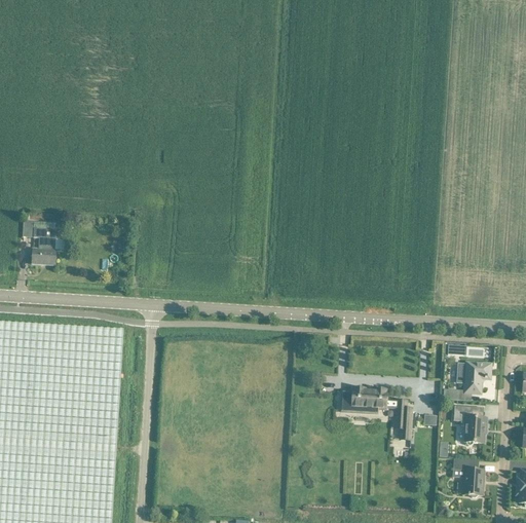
[(58,228),(54,228),(54,222),(35,221),(35,220),(24,219),(23,235),(33,236),(39,236),(38,248),(33,248),(32,262),(40,263),(40,262),(54,263),(54,264),(55,264),(55,249),(54,249),(55,238),(58,238),(58,228)]
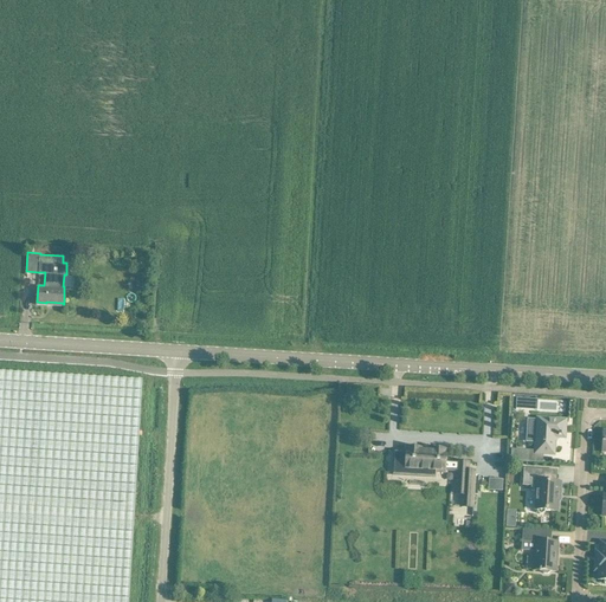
[(128,601),(142,377),(0,368),(0,601),(128,601)]
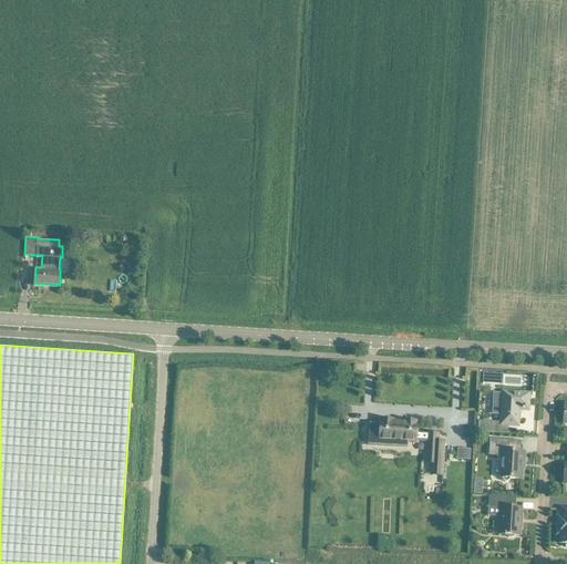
[(495,392),(494,410),(502,410),(501,422),(517,423),(518,410),(523,407),(528,408),(528,392),(522,391),(519,389),(513,389),(511,390),(503,390),(503,392),(495,392)]
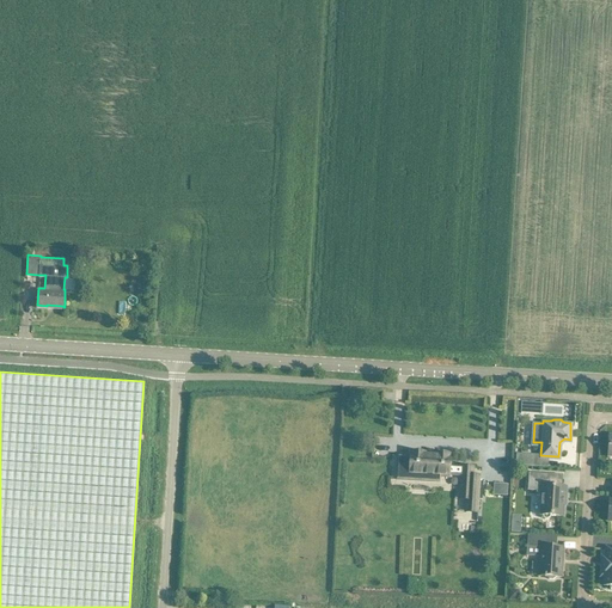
[(450,455),(450,453),(436,452),(436,454),(424,453),(424,450),(411,450),(411,453),(410,455),(398,454),(398,466),(405,467),(404,477),(439,479),(440,473),(448,473),(448,472),(460,472),(460,481),(459,496),(472,496),(478,497),(479,474),(473,474),(473,466),(461,465),(461,466),(450,465),(450,455)]
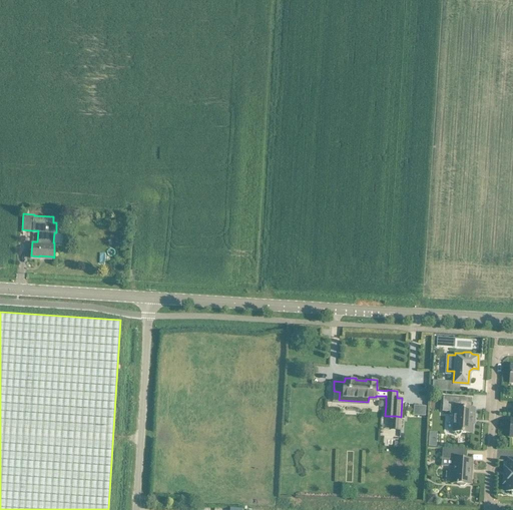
[(447,389),(448,381),(433,380),(432,388),(447,389)]
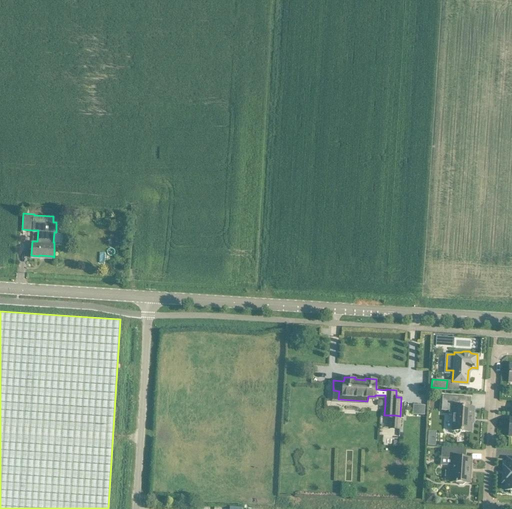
[(452,429),(454,429),(454,430),(454,431),(455,431),(455,432),(456,432),(457,432),(458,432),(459,432),(460,432),(460,431),(460,430),(461,430),(471,430),(471,420),(471,415),(474,415),(474,406),(460,405),(461,395),(442,394),(441,408),(448,409),(448,413),(453,413),(452,429)]
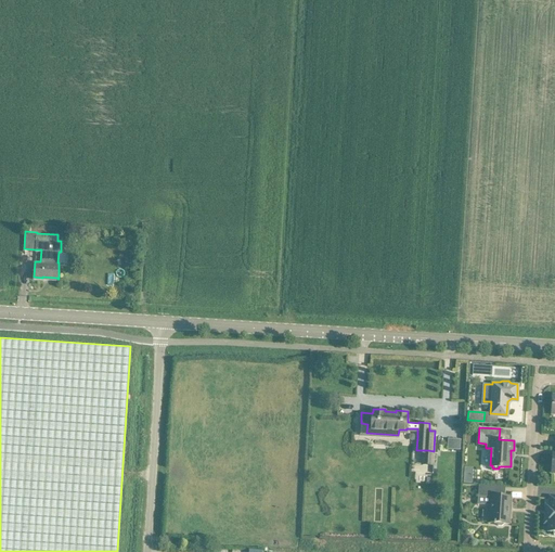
[(448,437),(447,447),(460,448),(461,437),(448,437)]
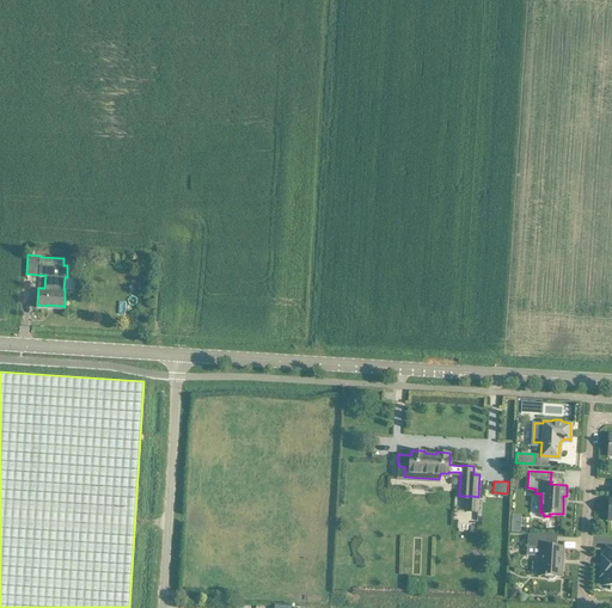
[(550,545),(551,533),(527,532),(527,544),(540,545),(539,558),(542,560),(540,572),(538,572),(538,573),(544,573),(544,575),(548,575),(549,577),(552,577),(556,575),(561,575),(563,546),(550,545)]
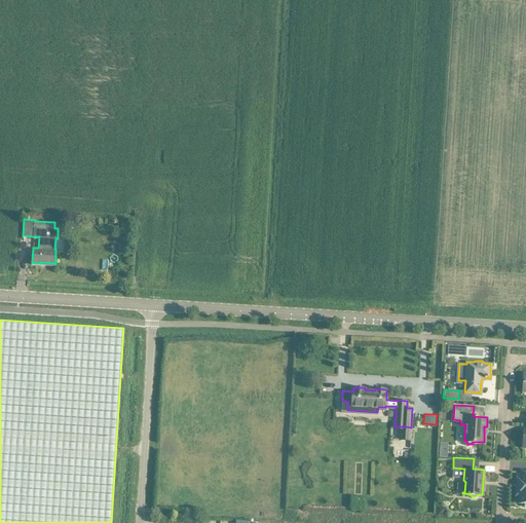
[(517,484),(516,493),(519,494),(519,501),(524,501),(524,505),(525,505),(525,468),(521,468),(520,484),(517,484)]
